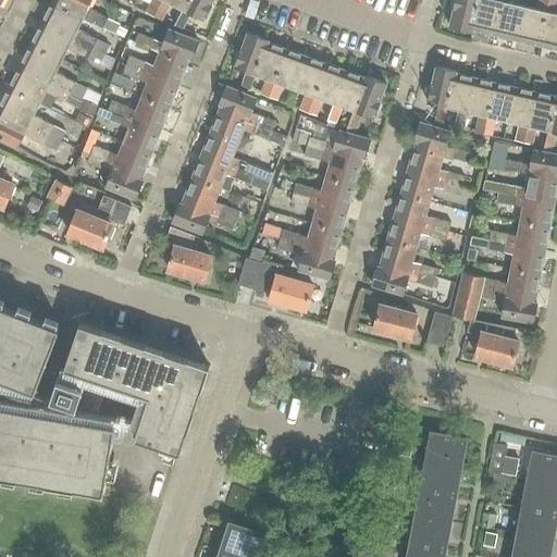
[(85,15),(53,0),(52,0),(41,22),(93,48),(98,38),(78,28),(84,17),(85,15)]
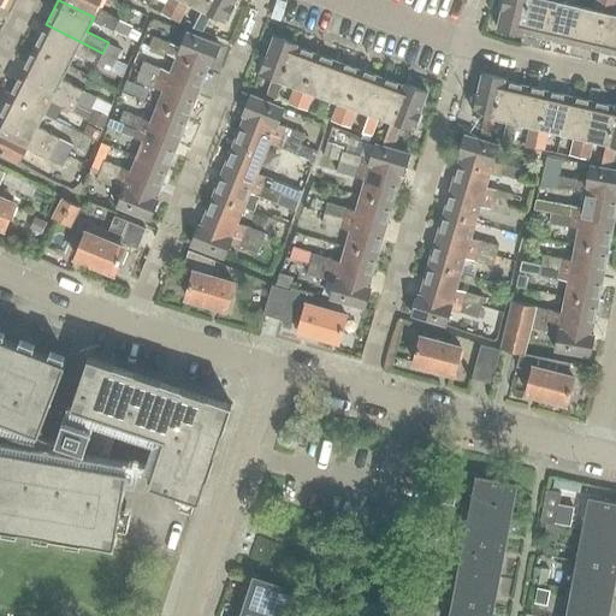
[(99,0),(59,0),(94,17),(93,19),(114,30),(120,19),(96,7),(99,0)]
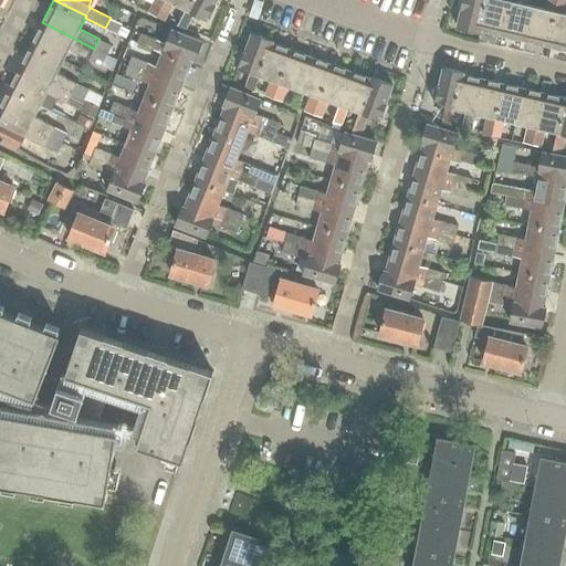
[(165,0),(154,0),(148,12),(157,17),(165,0)]
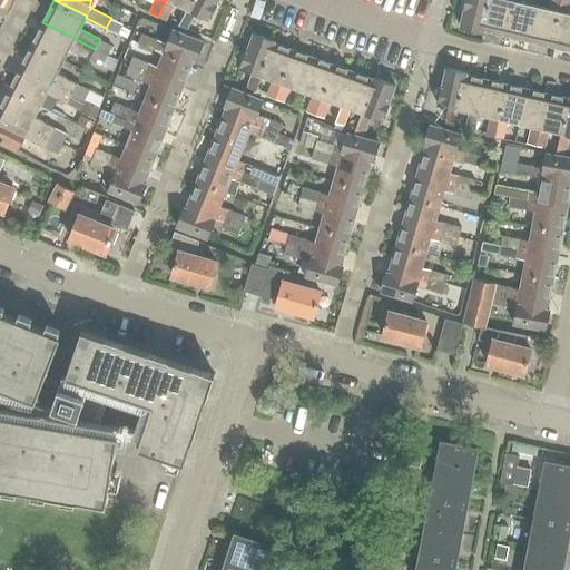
[(175,5),(186,10),(190,0),(166,0),(158,17),(167,21),(175,5)]
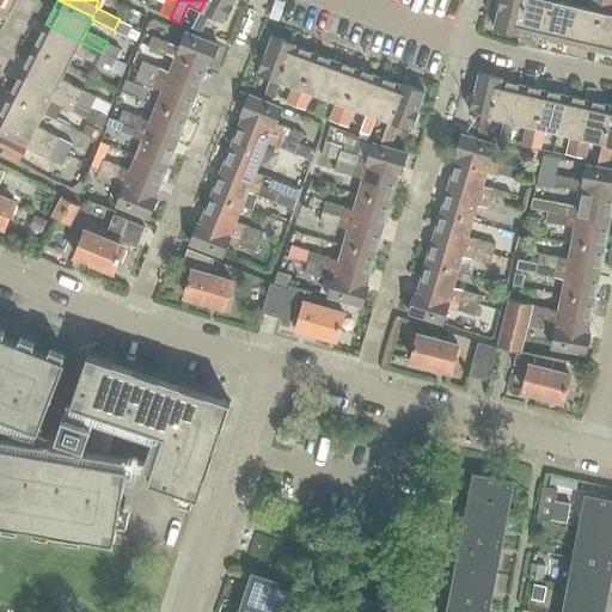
[(201,31),(209,14),(222,20),(221,22),(224,22),(226,18),(230,17),(233,8),(232,5),(234,0),(204,0),(200,11),(191,28),(201,31)]
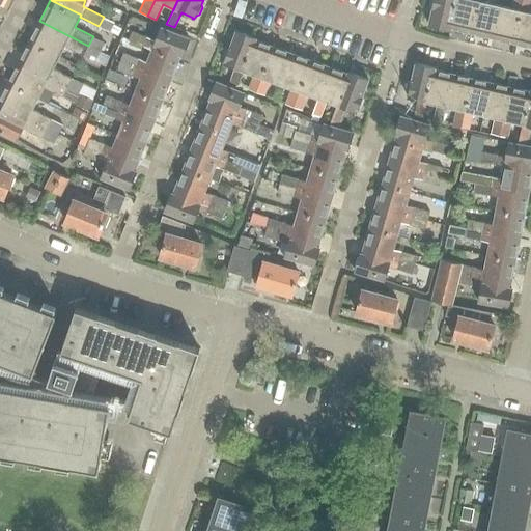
[(430,0),(430,5),(432,7),(428,25),(450,30),(451,29),(457,0),(430,0)]
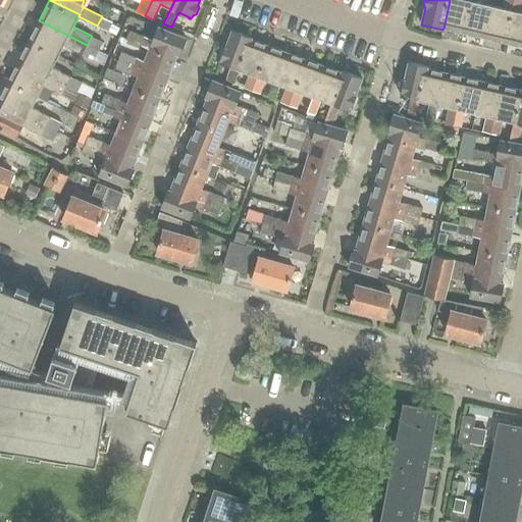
[(463,33),(470,0),(450,0),(444,29),(463,33)]
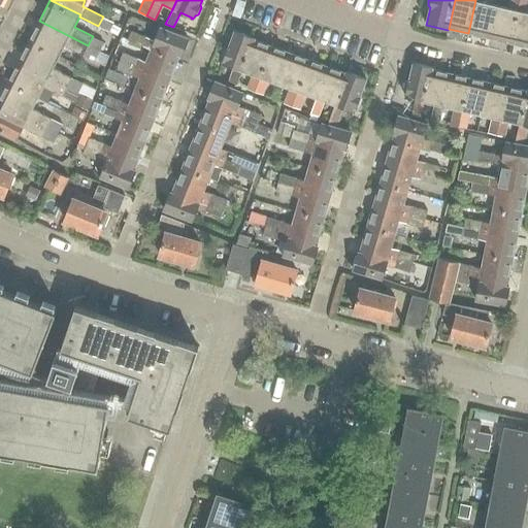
[(485,2),(485,0),(475,0),(468,33),(490,38),(497,5),(485,2)]
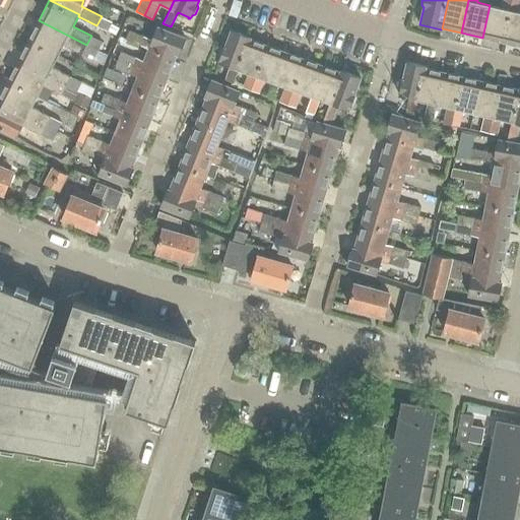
[(503,0),(502,8),(490,5),(482,38),(503,42),(512,0),(503,0)]
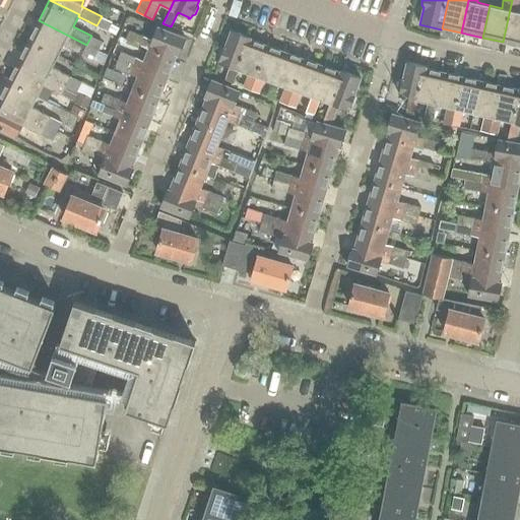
[(519,12),(519,5),(519,0),(512,0),(503,42),(519,46),(519,12)]
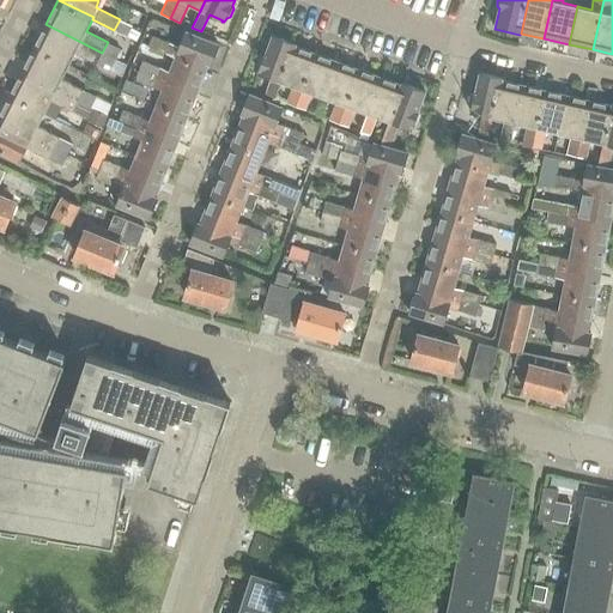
[(120,19),(114,30),(127,36),(131,29),(132,25),(120,19)]
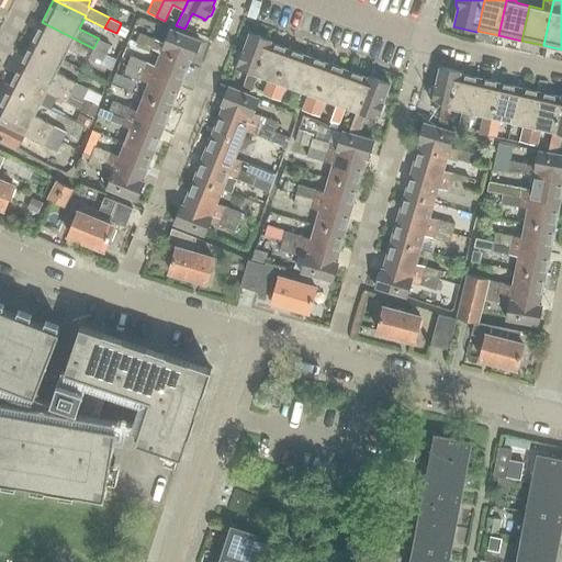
[(93,48),(42,22),(31,44),(63,60),(68,48),(89,59),(93,48)]
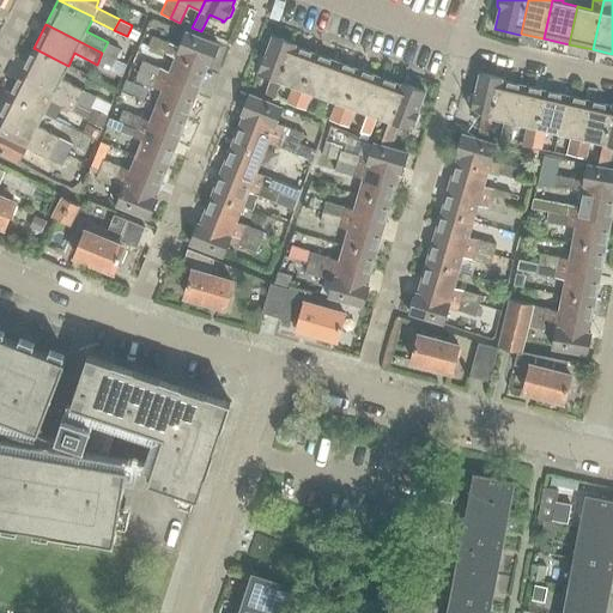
[(131,29),(127,36),(137,41),(140,34),(131,29)]
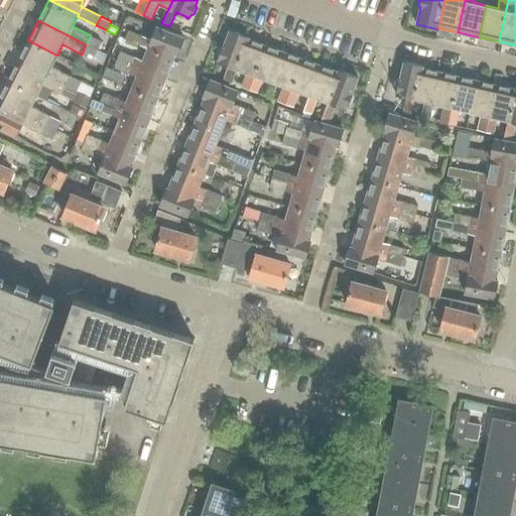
[(179,35),(158,26),(155,25),(150,39),(128,30),(125,39),(146,47),(174,57),(175,54),(177,54),(183,37),(180,36),(181,36),(179,35)]
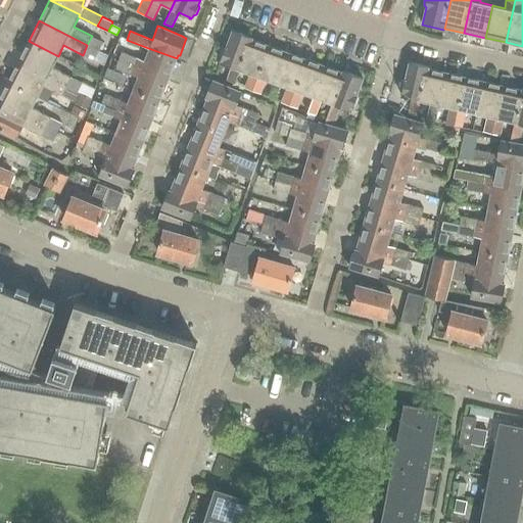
[(227,81),(236,84),(241,70),(252,40),(252,38),(232,31),(226,48),(223,49),(221,56),(222,59),(221,62),(221,63),(222,63),(223,63),(232,67),(227,81)]
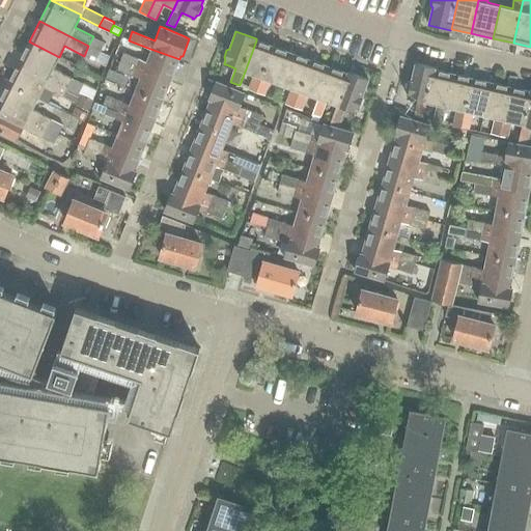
[(93,36),(88,46),(100,52),(104,43),(93,36)]
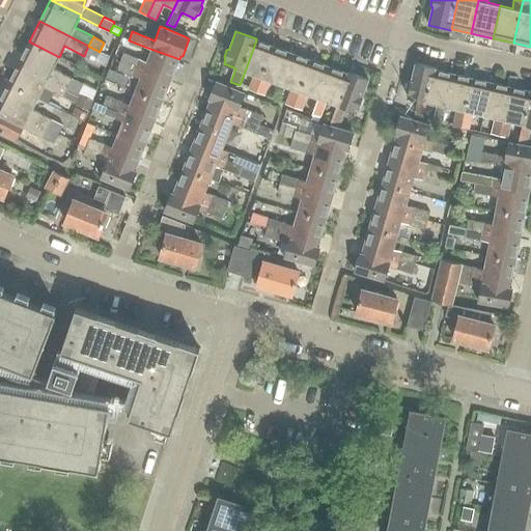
[(256,40),(245,72),(254,75),(249,88),(257,91),(274,47),(256,40)]
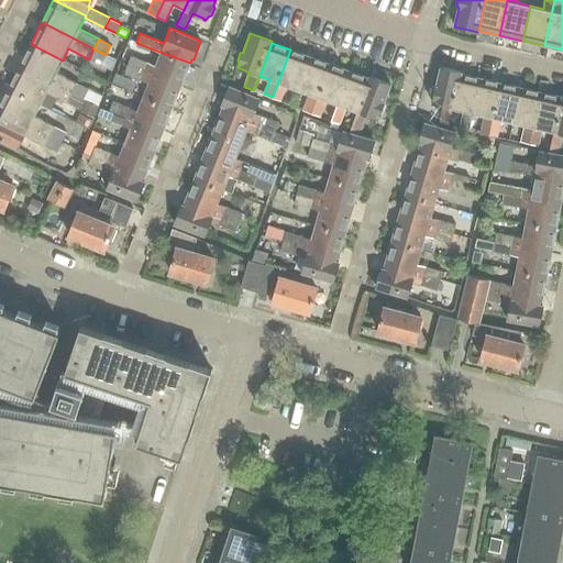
[(63,61),(31,44),(20,66),(72,92),(77,83),(56,73),(63,61)]
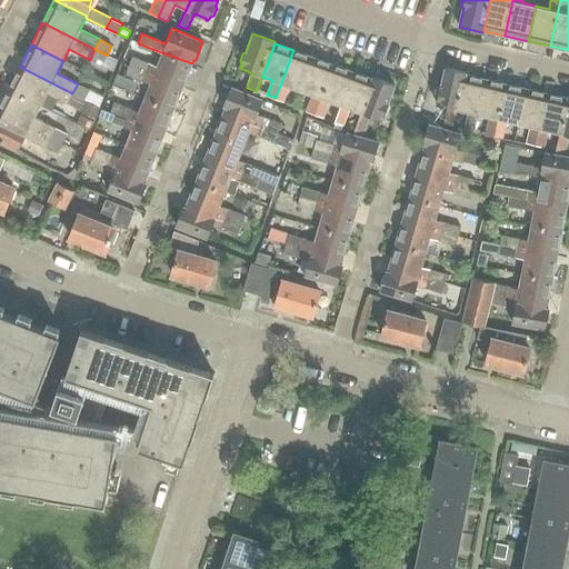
[(95,49),(90,60),(101,66),(107,56),(95,49)]
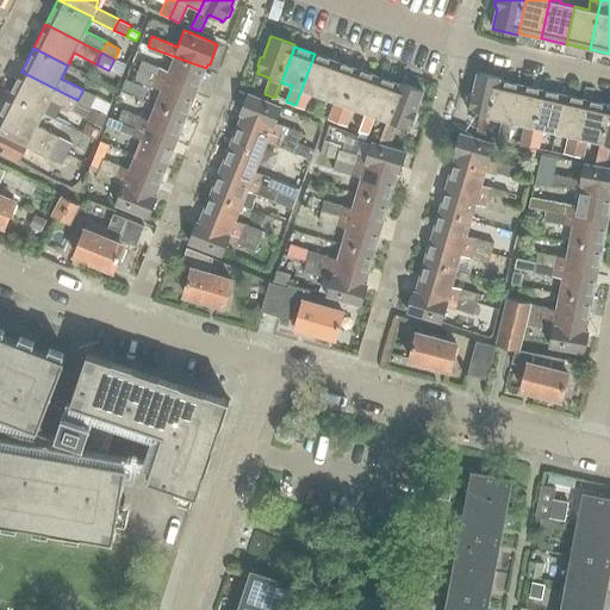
[(296,105),(305,109),(311,93),(323,98),(336,62),(315,54),(296,105)]
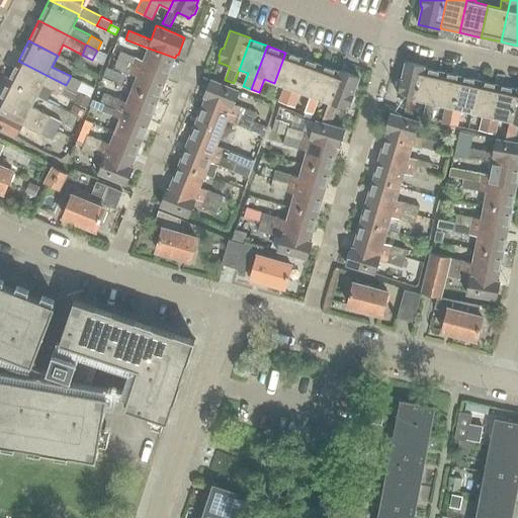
[(147,48),(142,60),(120,51),(116,60),(166,79),(175,58),(147,48)]
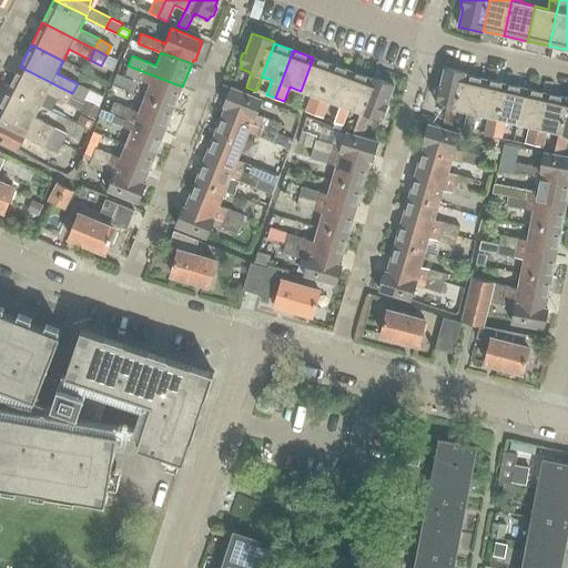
[(311,94),(305,111),(314,114),(333,64),(313,58),(301,91),(311,94)]
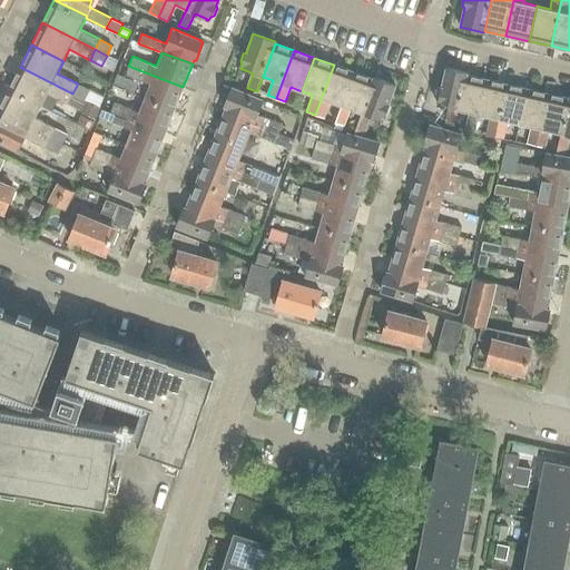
[(315,115),(325,118),(331,101),(342,106),(354,72),(334,65),(315,115)]
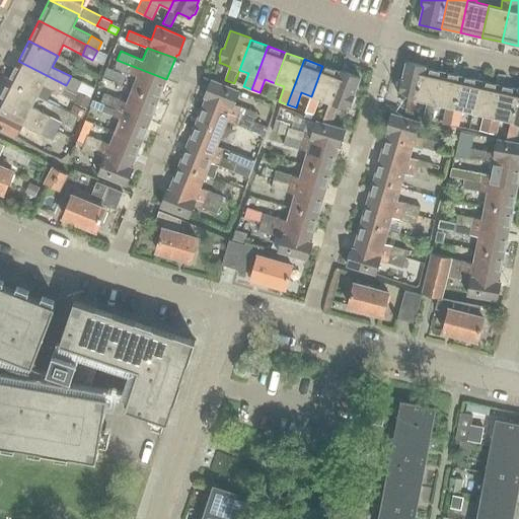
[(166,79),(117,60),(114,68),(136,77),(131,89),(158,100),(166,79)]
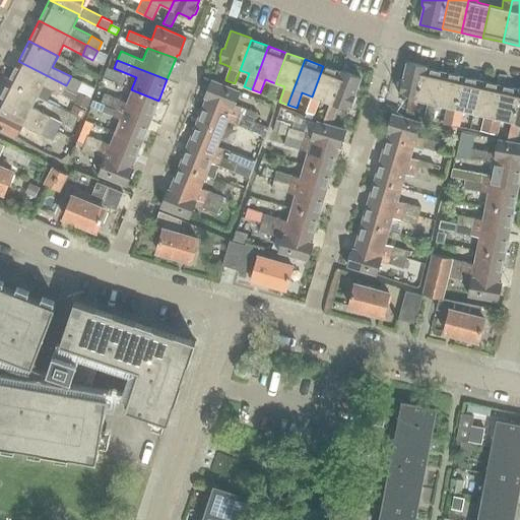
[(66,85),(18,61),(8,81),(38,96),(43,85),(62,94),(66,85)]
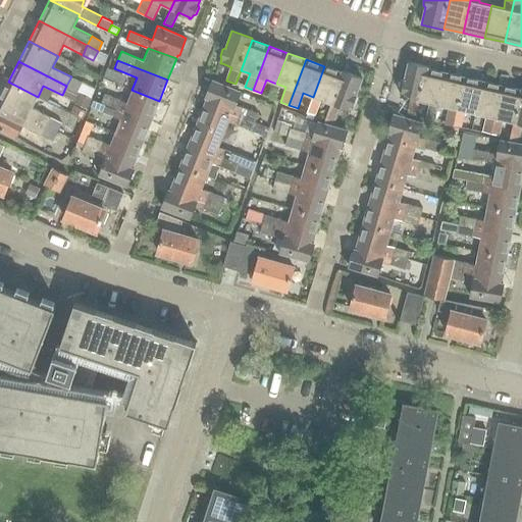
[(411,98),(408,113),(416,115),(420,101),(427,68),(427,67),(408,62),(404,81),(402,82),(400,90),(402,92),(401,96),(402,97),(403,96),(411,98)]
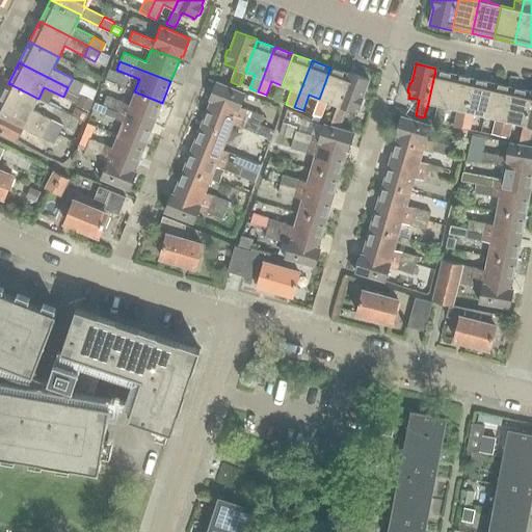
[(337,105),(348,74),(330,68),(319,99),(313,114),(322,117),(327,102),(337,105)]
